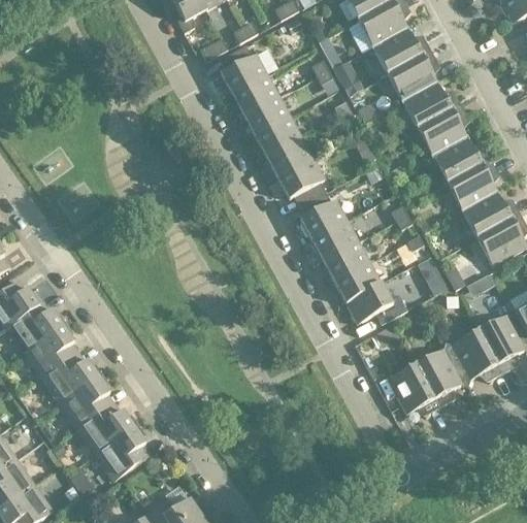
[(206,9),(201,0),(173,0),(183,18),(177,21),(185,32),(195,27),(193,17),(206,9)]
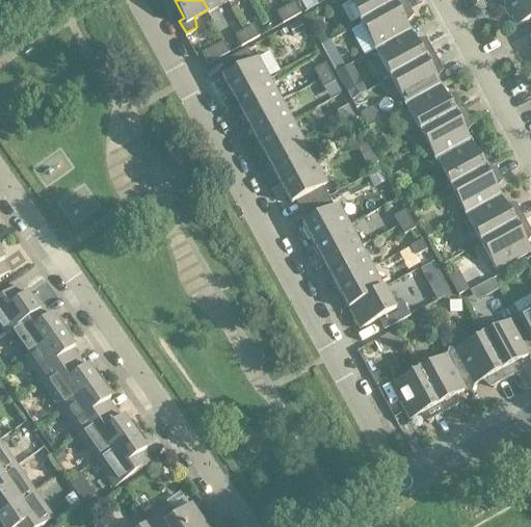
[(203,0),(208,9),(224,0),(203,0)]
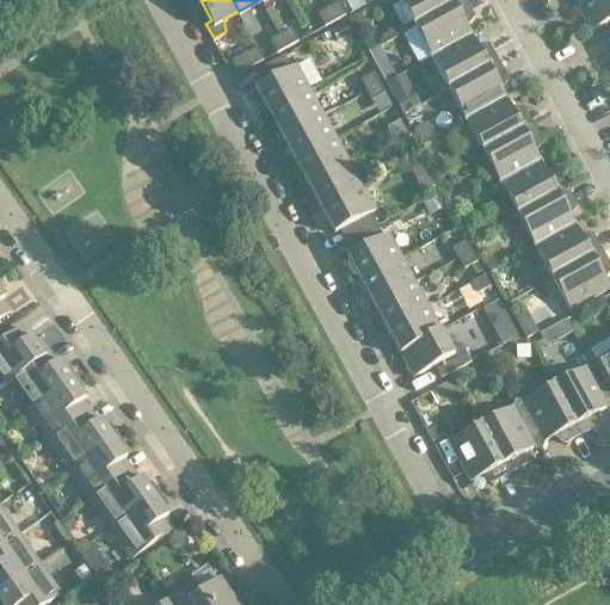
[(337,0),(328,4),(336,17),(346,11),(340,0),(337,0)]
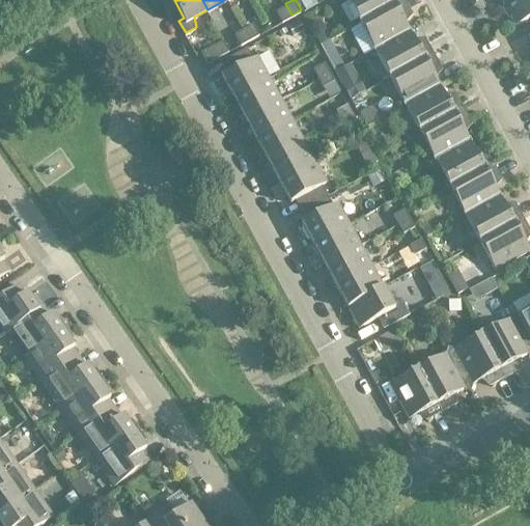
[(350,0),(361,20),(397,0),(350,0)]
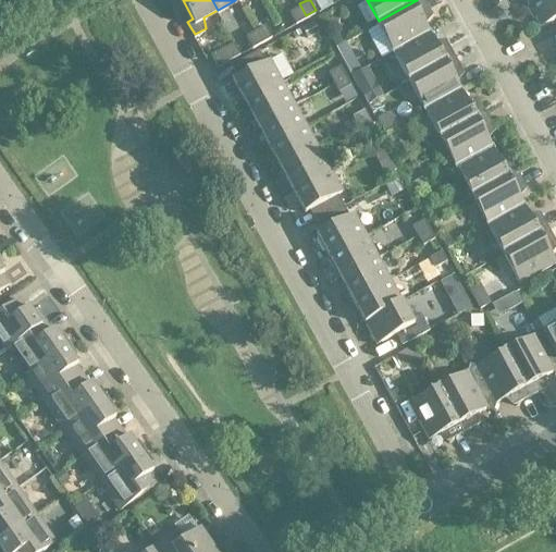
[(432,10),(427,0),(417,0),(379,21),(394,49),(431,29),(423,15),(432,10)]
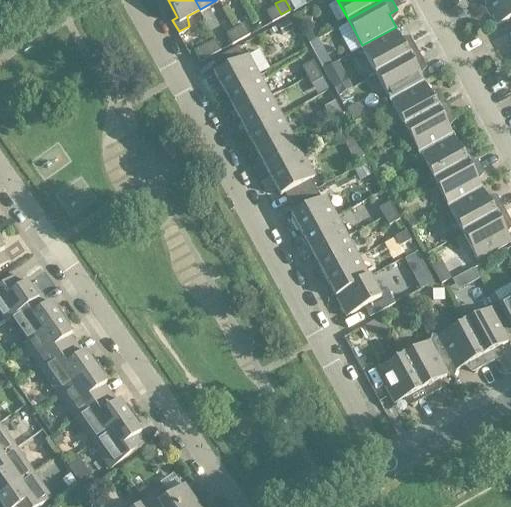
[(485,0),(497,22),(510,14),(510,0),(485,0)]
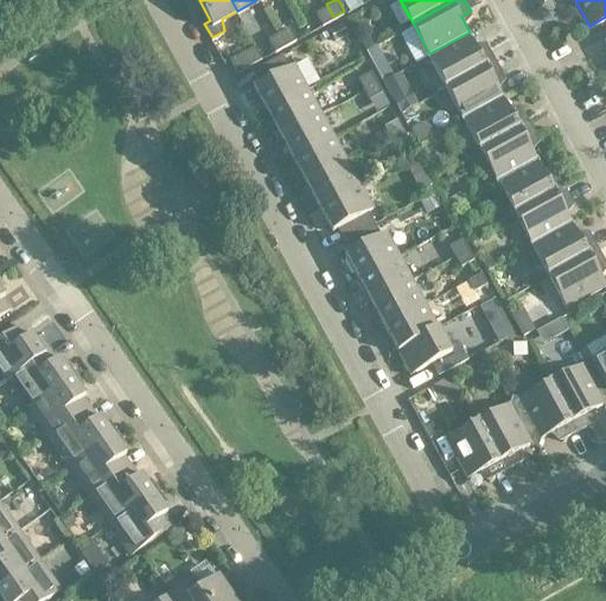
[(333,17),(326,4),(316,10),(323,23),(333,17)]
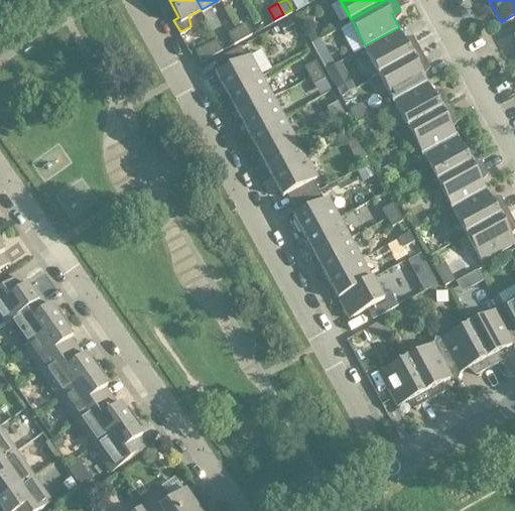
[(292,16),(281,23),(285,31),(296,25),(292,16)]
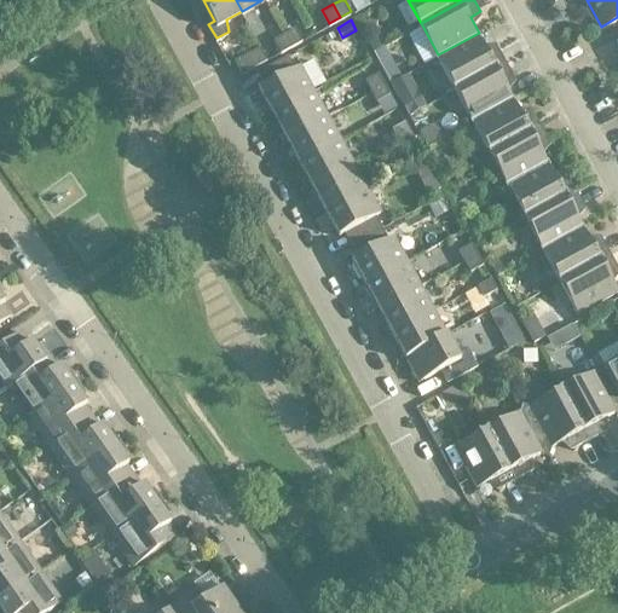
[(295,25),(284,30),(292,44),(302,38),(295,25)]
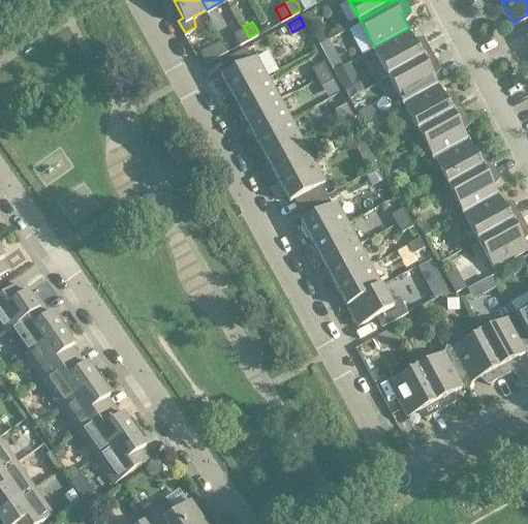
[(249,37),(243,26),(234,31),(240,42),(249,37)]
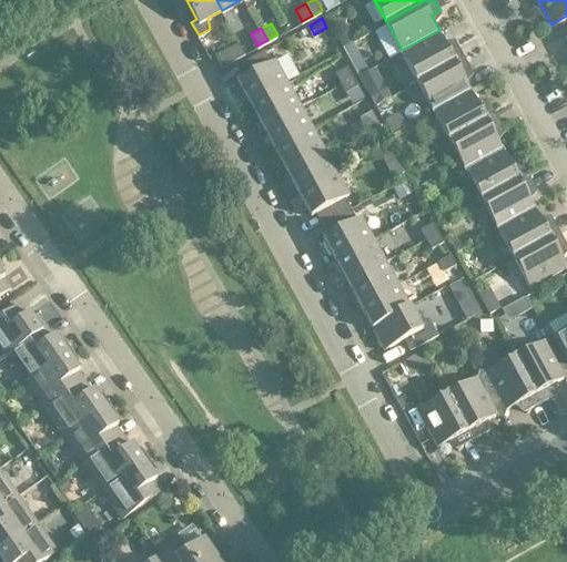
[(446,43),(439,30),(402,50),(417,79),(464,53),(456,39),(446,43)]
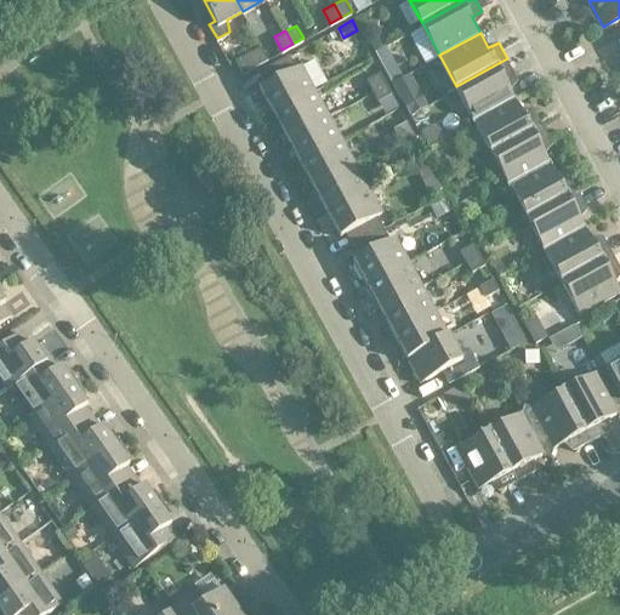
[(235,58),(243,72),(268,57),(261,44),(235,58)]
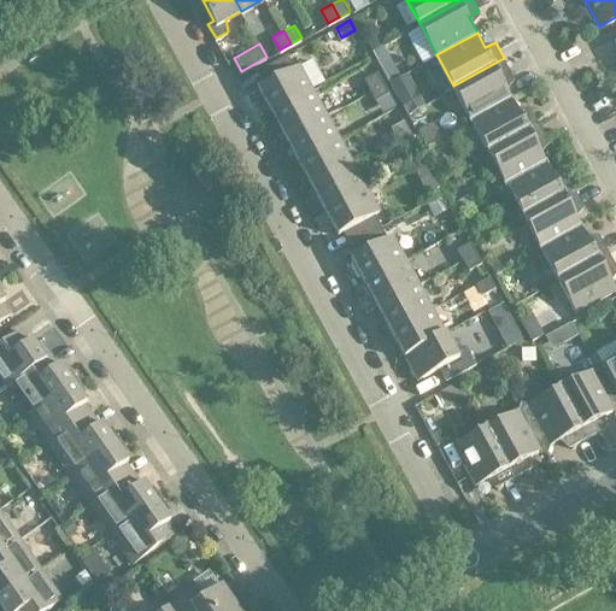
[(287,52),(262,66),(269,78),(258,84),(271,110),(314,87),(299,62),(294,65),(287,52)]
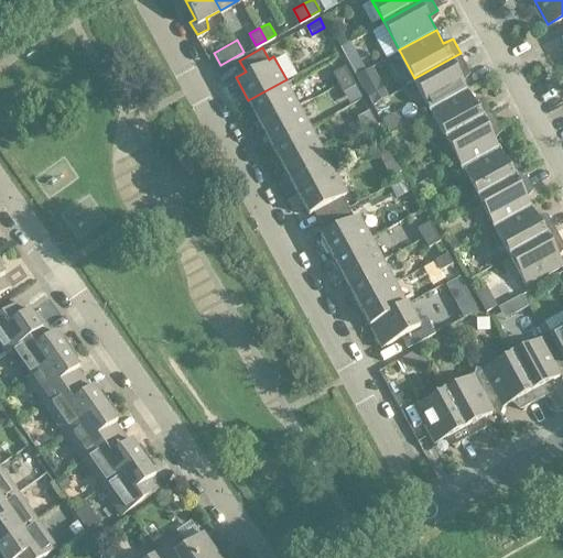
[(469,68),(461,53),(414,78),(431,108),(467,87),(459,74),(469,68)]
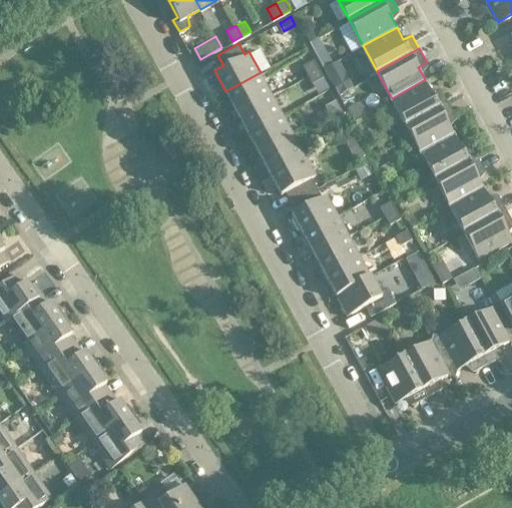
[(327,49),(318,54),(324,64),(333,59),(327,49)]
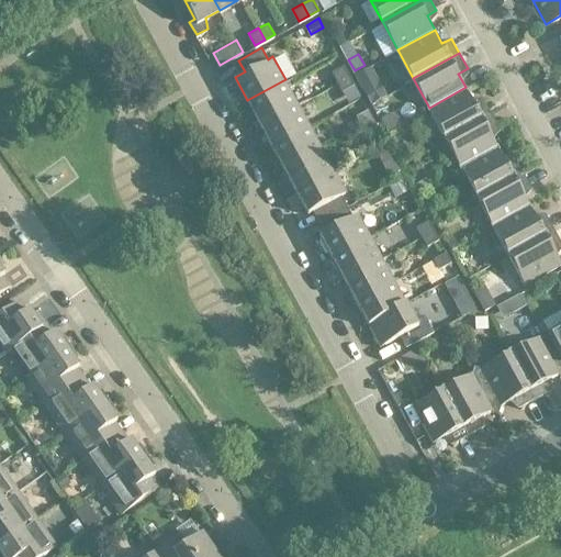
[(349,73),(344,64),(333,69),(337,79),(349,73)]
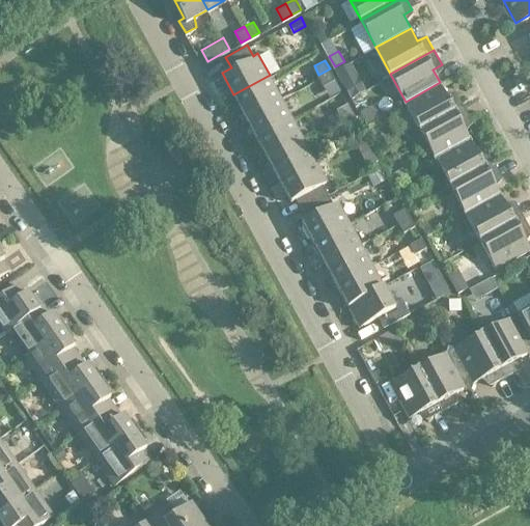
[(335,78),(330,68),(318,75),(324,84),(335,78)]
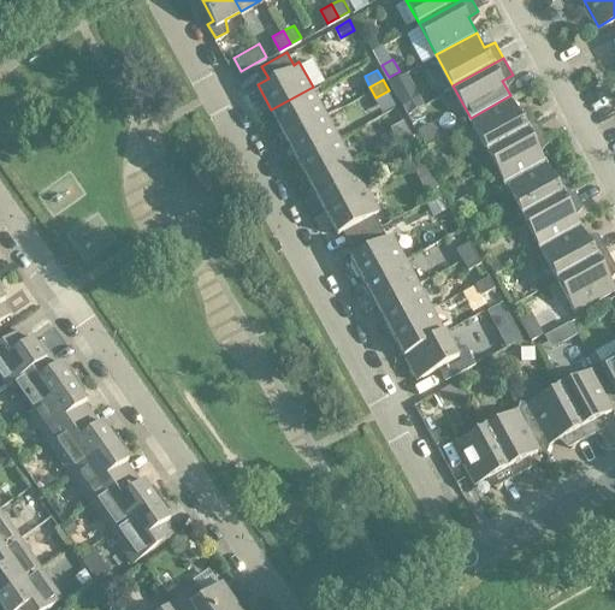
[(326,111),(313,87),(271,110),(284,134),(326,111)]
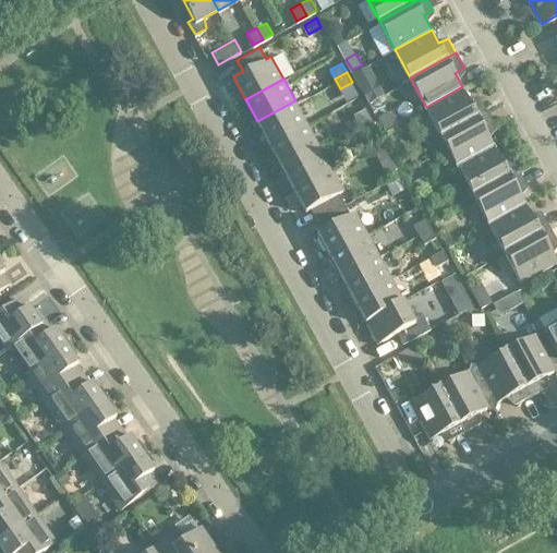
[(376,79),(362,86),(370,99),(384,92),(376,79)]
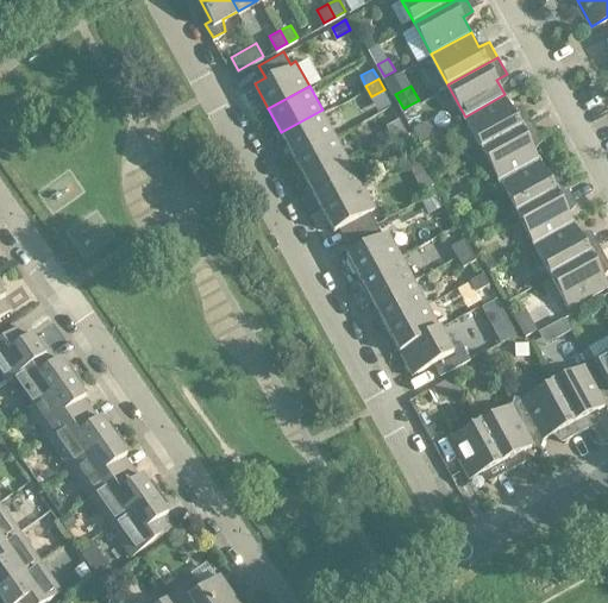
[(513,110),(505,94),(465,117),(482,148),(532,120),(524,104),(513,110)]
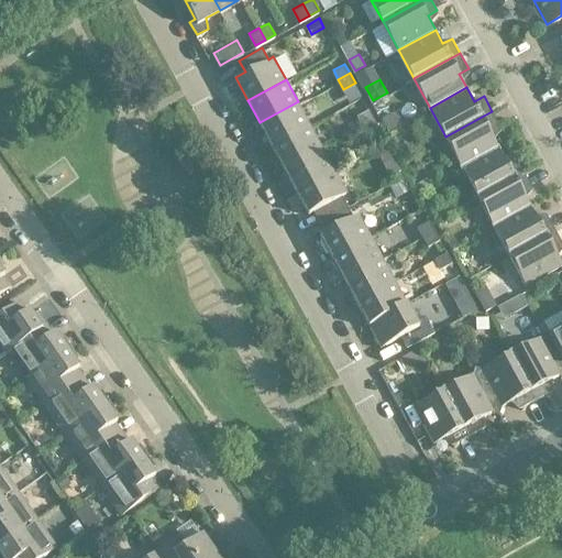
[(310,123),(298,101),(260,122),(272,144),(310,123)]
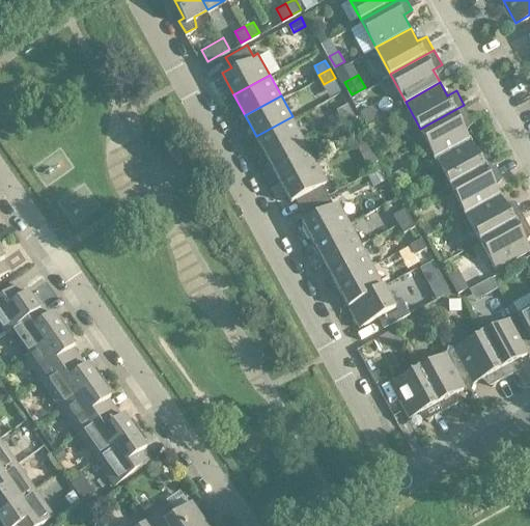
[(353,110),(347,101),(337,107),(341,116),(353,110)]
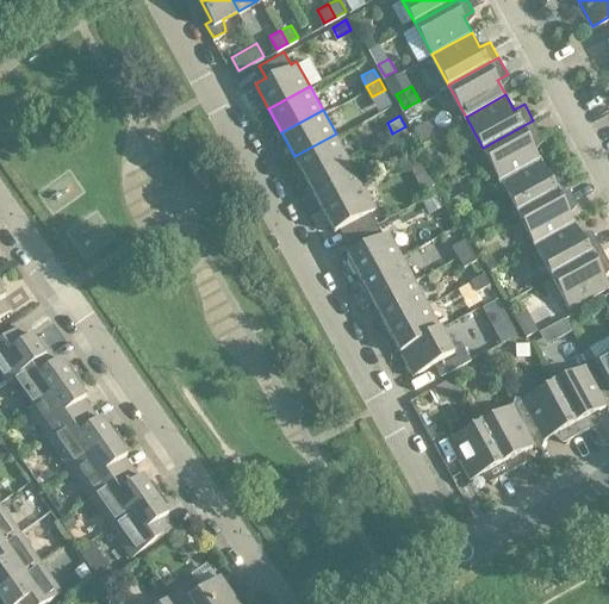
[(427,120),(415,126),(422,138),(434,132),(427,120)]
